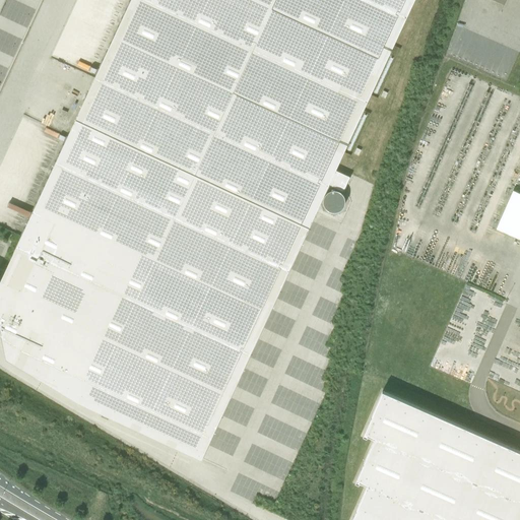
[(131,0),(93,82),(75,120),(308,228),(401,27),(413,0),(131,0)]
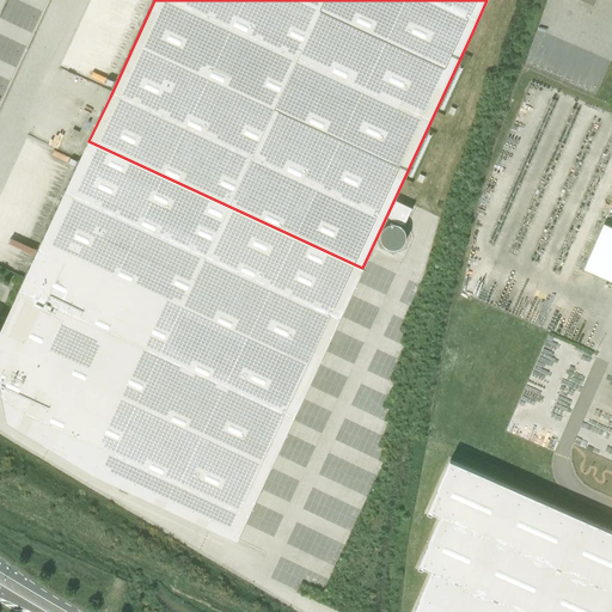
[(355,286),(362,268),(89,141),(1,329),(0,328),(0,385),(7,421),(93,472),(237,539),(355,286)]
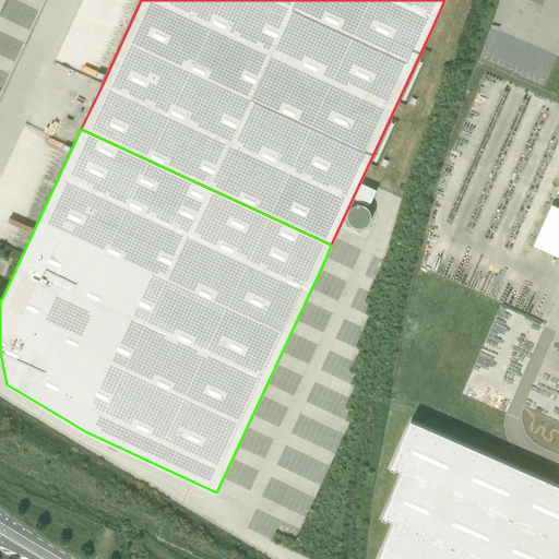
[(354,200),(369,207),(377,190),(360,183),(354,200)]
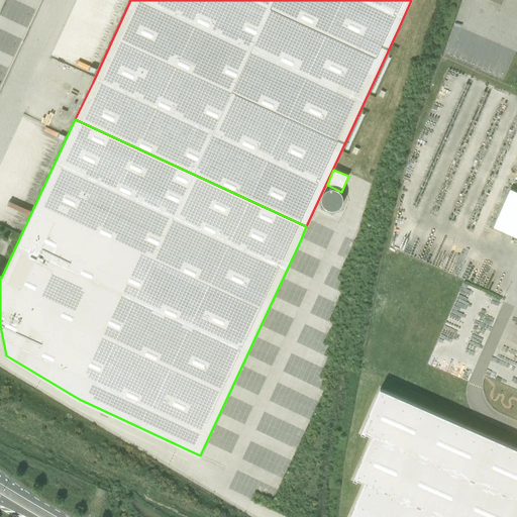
[(516,193),(510,190),(494,227),(516,237),(516,193)]
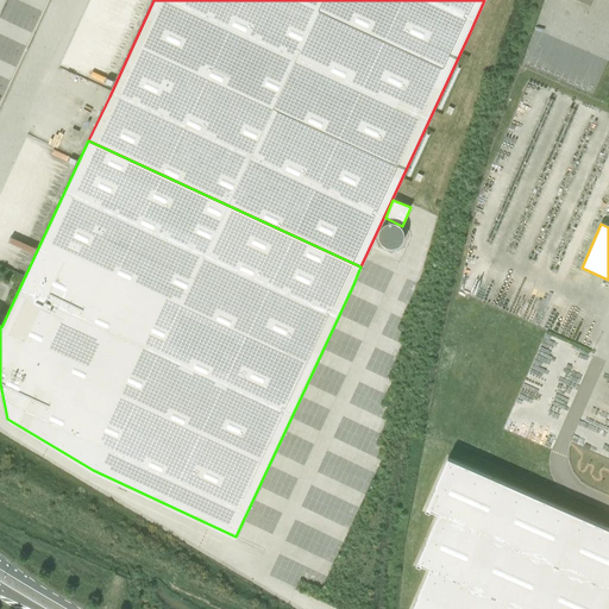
[(608,608),(608,529),(449,459),(425,510),(429,513),(431,510),(439,514),(416,565),(420,567),(421,565),(429,569),(412,608),(608,608)]
